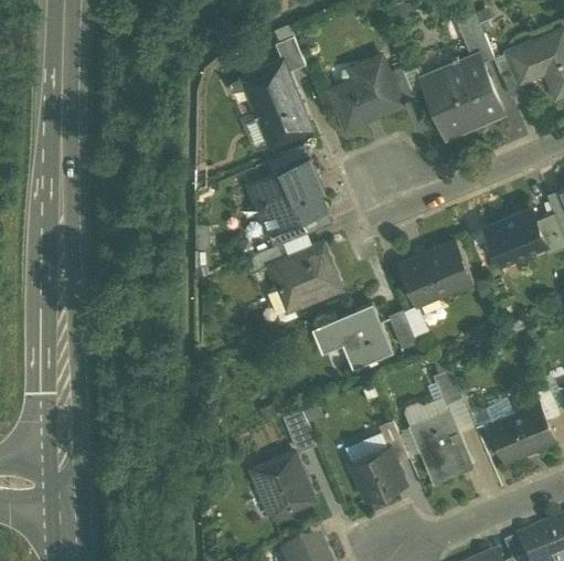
[(493,59),(475,14),(456,22),(471,60),(478,57),(480,64),(493,59)]
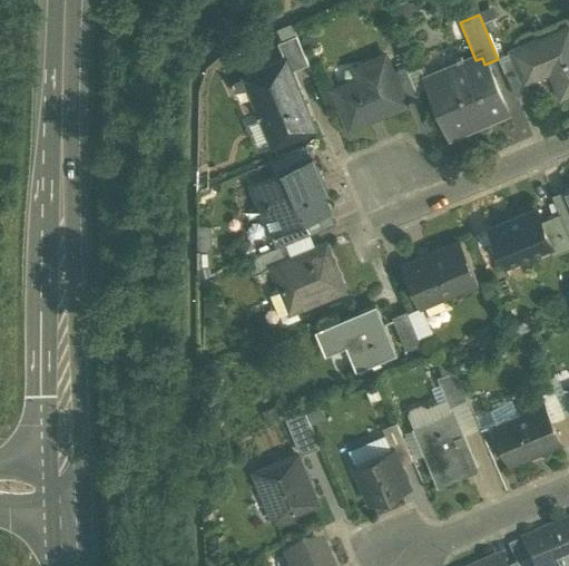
[(277,35),(283,45),(296,40),(291,28),(277,35)]
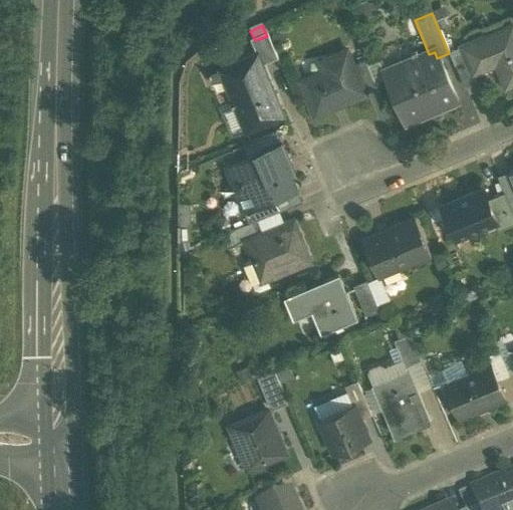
[(512,29),(512,27),(460,49),(473,79),(495,69),(505,90),(512,86),(512,29)]
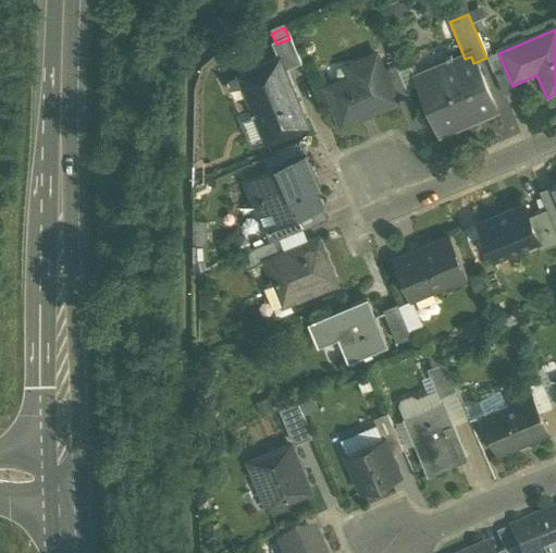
[(301,66),(289,39),(276,44),(271,47),(278,63),(279,63),(283,74),(301,66)]
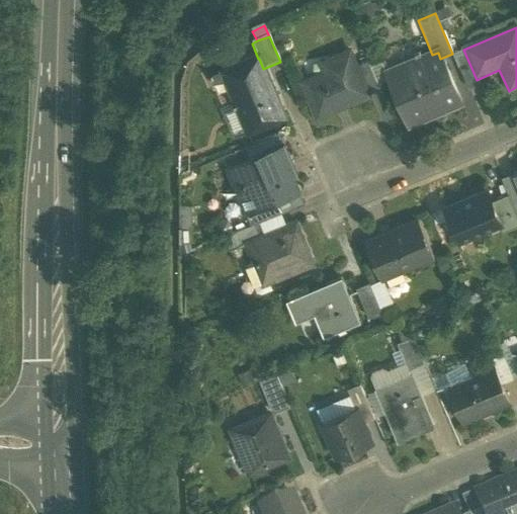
[(477,80),(463,50),(452,55),(467,91),(479,86),(477,80)]
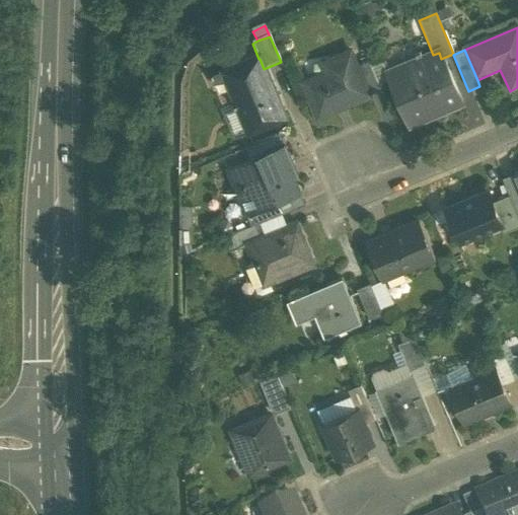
[(433,55),(388,74),(410,125),(437,113),(435,106),(457,97),(441,59),(439,53),(433,55)]
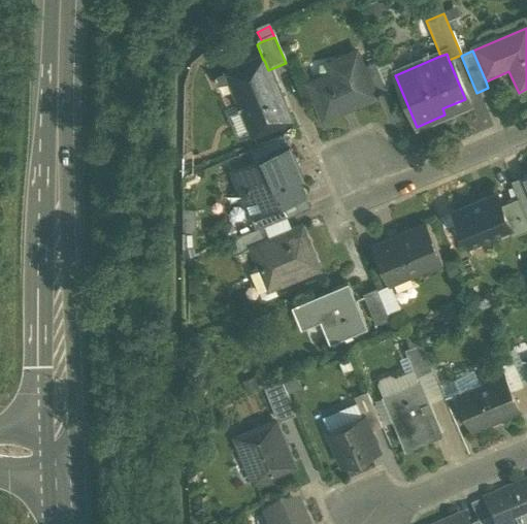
[(356,55),(335,63),(339,72),(308,86),(323,120),(374,98),(362,69),(356,55)]
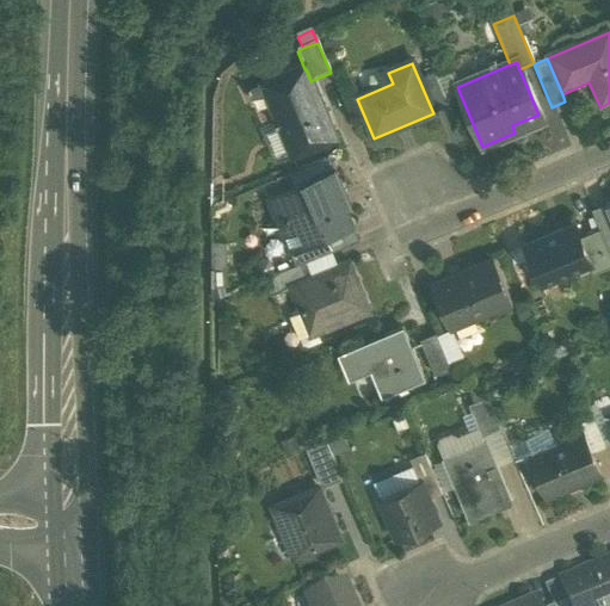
[(305,69),(262,87),(293,160),(336,141),(310,81),(306,69),(305,69)]
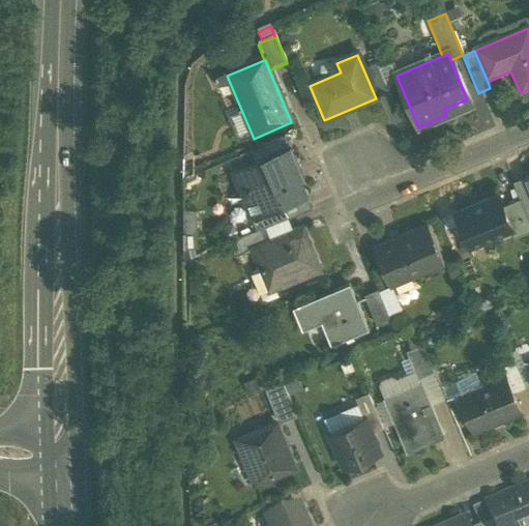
[(388,93),(377,64),(363,69),(376,98),(388,93)]
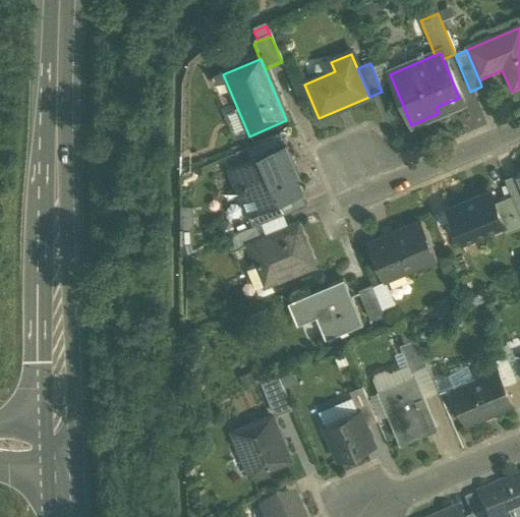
[(284,147),(227,170),(236,191),(248,186),(257,208),(258,212),(277,205),(278,205),(300,194),(288,168),(292,166),(284,147)]
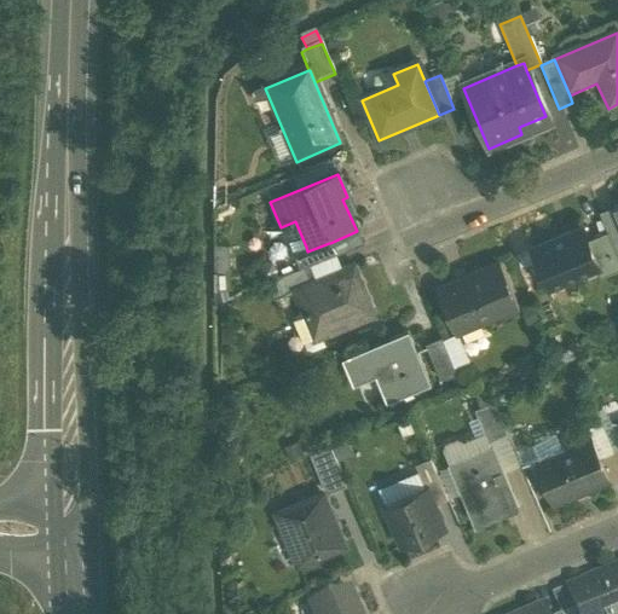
[(617,253),(617,224),(616,218),(602,224),(606,233),(616,255),(617,253)]
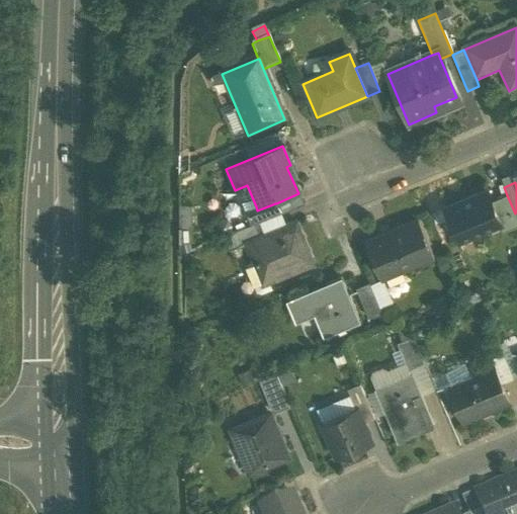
[(487,191),(445,208),(459,241),(500,224),(492,202),(487,191)]
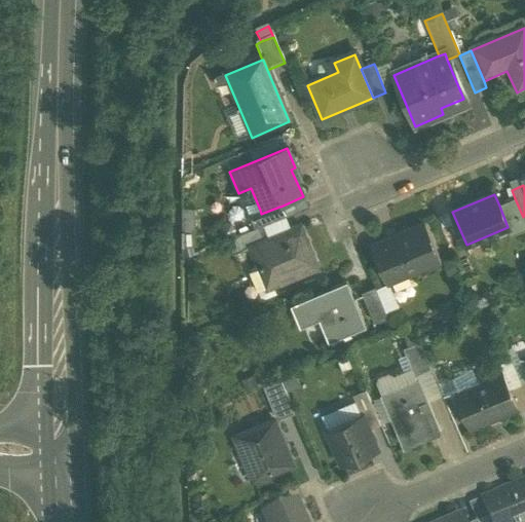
[(515,198),(499,206),(508,227),(511,236),(524,230),(524,222),(523,217),(515,198)]
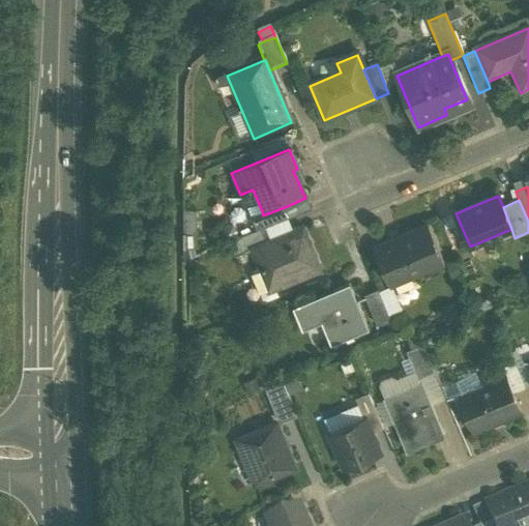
[(262,211),(248,216),(256,233),(265,229),(287,220),(282,208),(263,215),(262,211)]
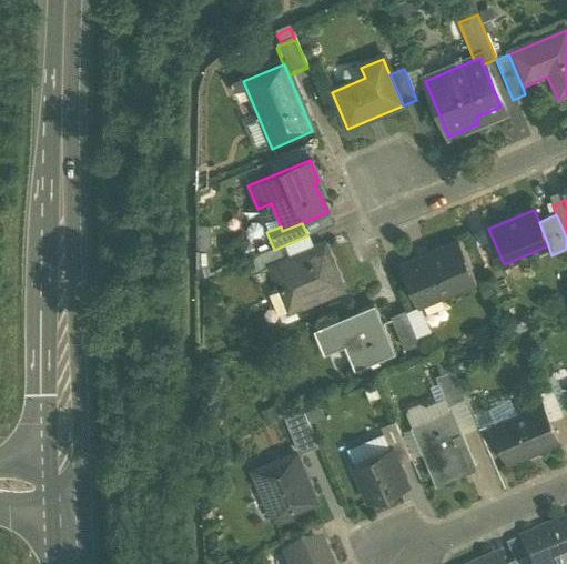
[(196,228),(198,282),(209,278),(209,228),(196,228)]
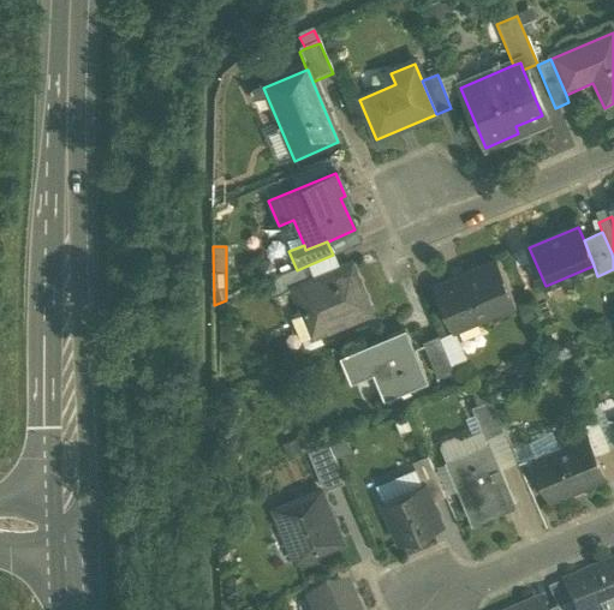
[(494,263),(433,288),(452,334),(513,308),(494,263)]
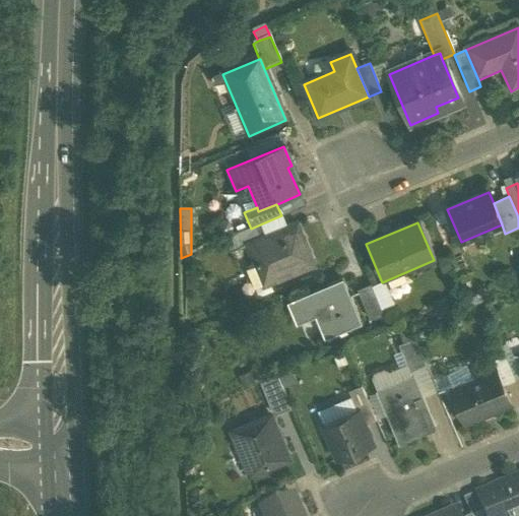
[(313,265),(297,223),(265,237),(246,245),(246,246),(255,267),(261,265),(268,283),(313,265)]
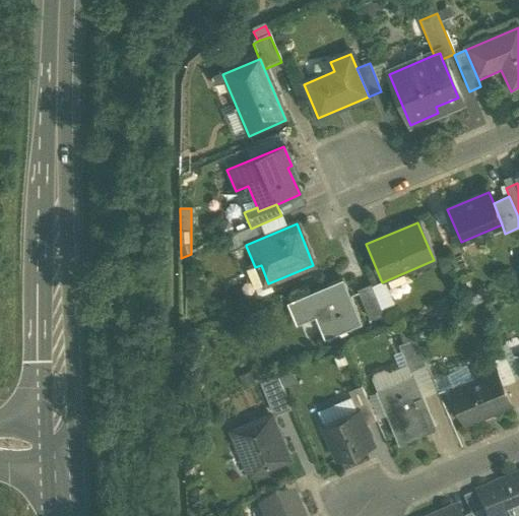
[(251,229),(234,236),(240,249),(246,246),(246,245),(265,237),(260,224),(251,229)]
